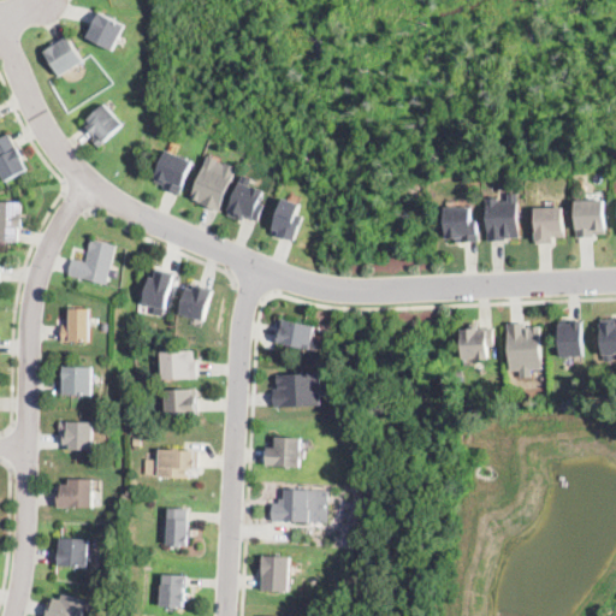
[(118,45),(114,51),(88,37),(101,13),(101,12),(128,25),(118,45)]
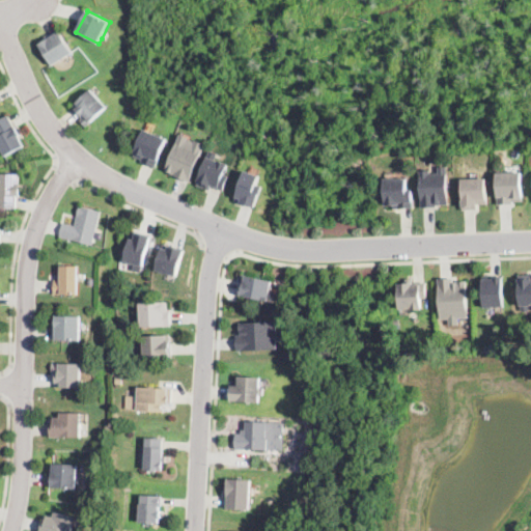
[(58,62),(53,66),(39,45),(48,39),(60,31),(74,53),(58,62)]
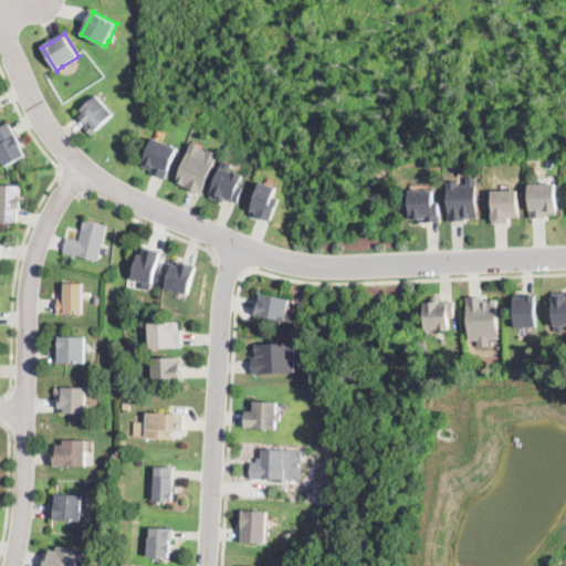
[(115,114),(92,136),(85,128),(87,127),(76,115),(97,95),(115,114)]
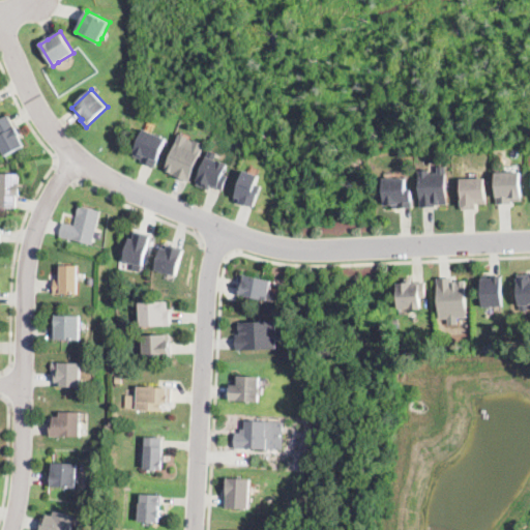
[(13,126),(15,127),(16,126),(20,134),(18,134),(24,145),(4,156),(0,148),(0,117),(7,114),(13,126)]
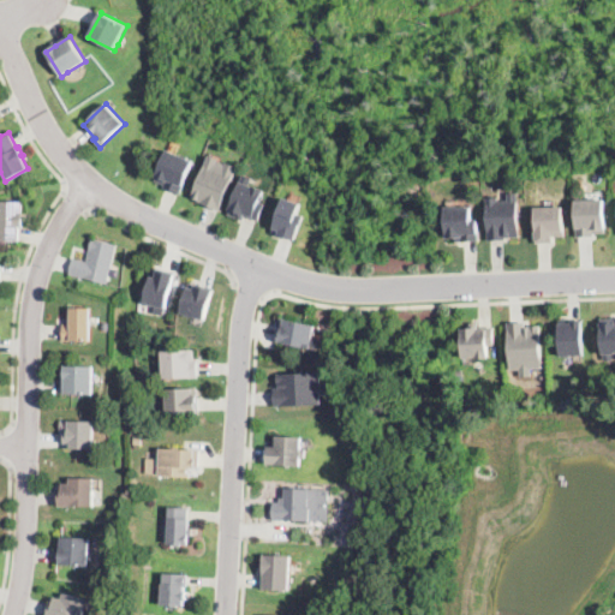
[(195,159),(185,184),(183,184),(179,192),(163,185),(165,183),(155,179),(168,148),(195,159)]
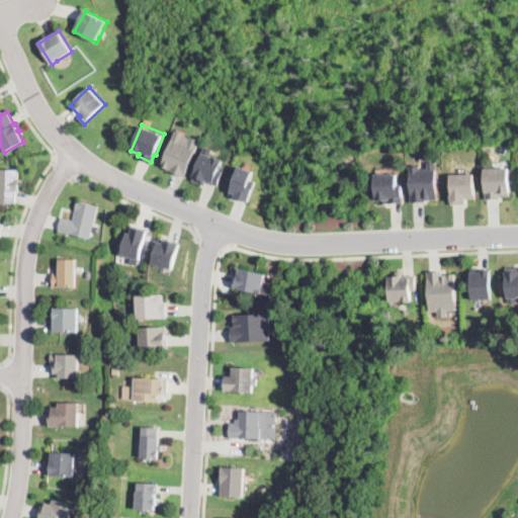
[(184,135),(185,136),(186,135),(190,136),(189,138),(190,138),(191,136),(200,140),(185,175),(168,168),(168,167),(162,165),(177,130),(185,133),(184,135)]
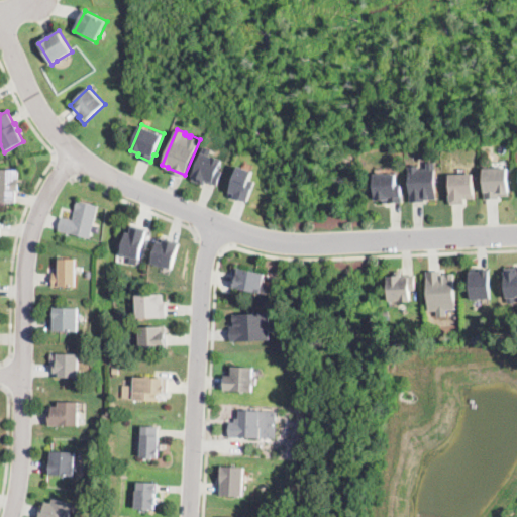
[(210,153),(214,154),(224,159),(220,169),(223,170),(217,184),(207,180),(205,184),(193,178),(205,145),(212,147),(210,153)]
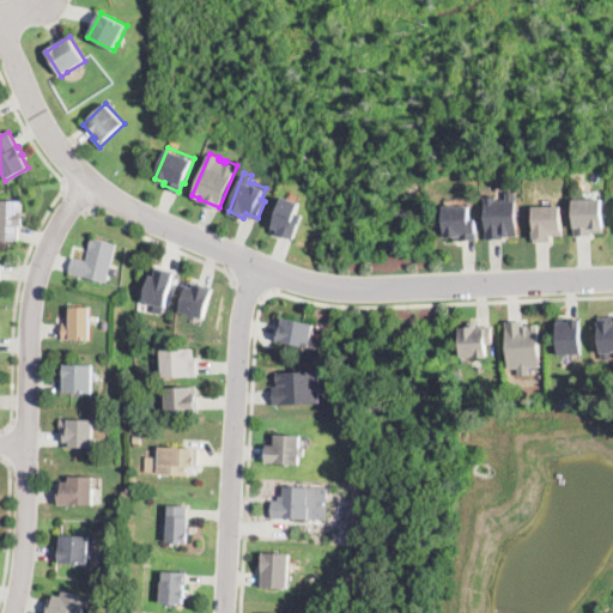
[(519,235),(505,235),(505,237),(487,238),(486,195),(497,195),(497,198),(508,198),(507,190),(516,190),(519,235)]
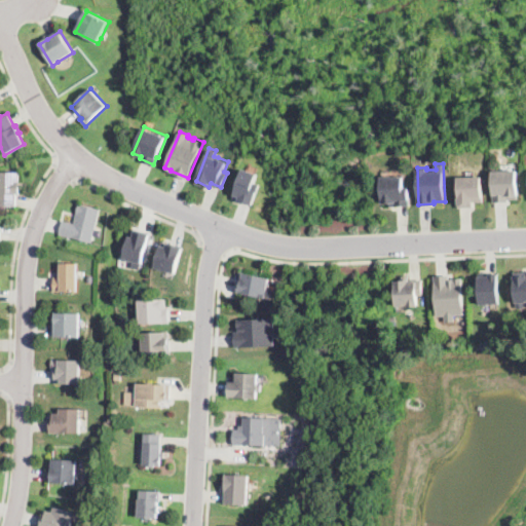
[(242,167),(233,197),(253,203),(260,183),(256,182),(258,173),(242,167)]
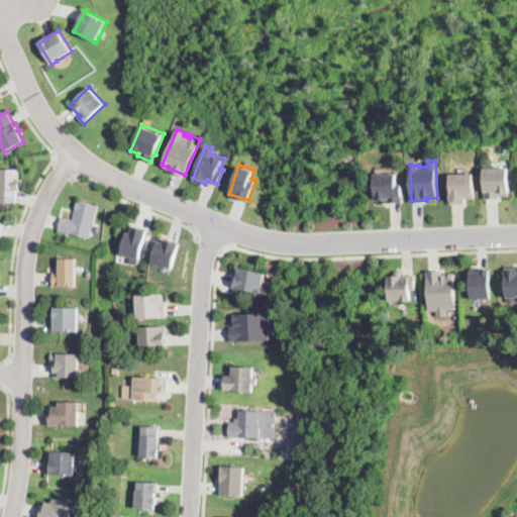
[(493,165),(493,167),(509,166),(510,194),(499,194),(499,197),(485,198),(484,168),(489,167),(489,166),(493,165)]
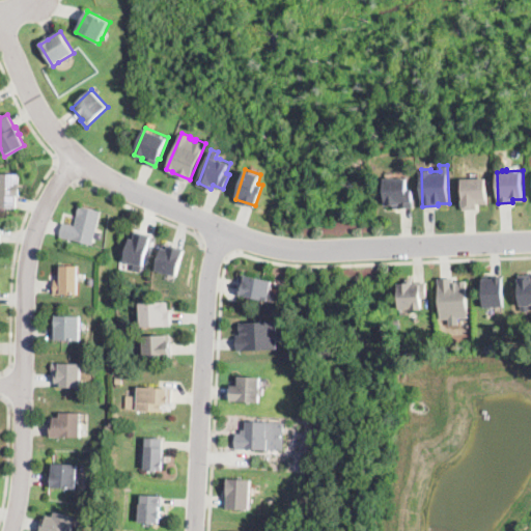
[(21,196),(21,197),(18,197),(17,208),(0,208),(0,172),(21,173),(21,196)]
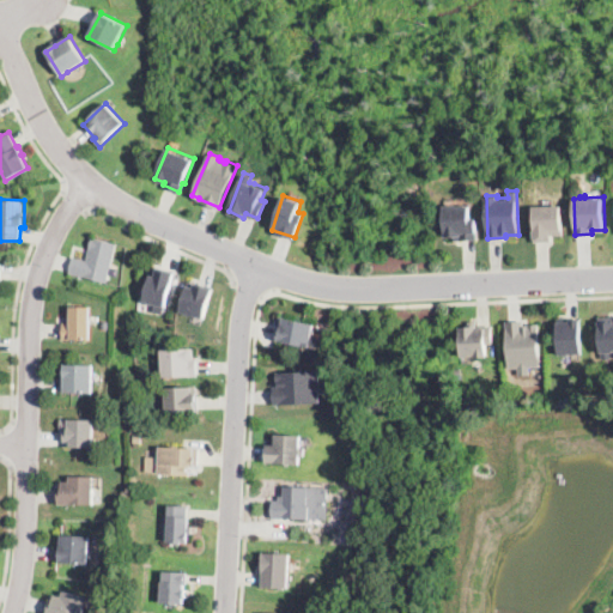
[(465,202),(465,205),(472,205),(472,218),(478,218),(478,232),(477,232),(475,238),(455,238),(455,236),(447,236),(447,205),(459,204),(459,202),(465,202)]
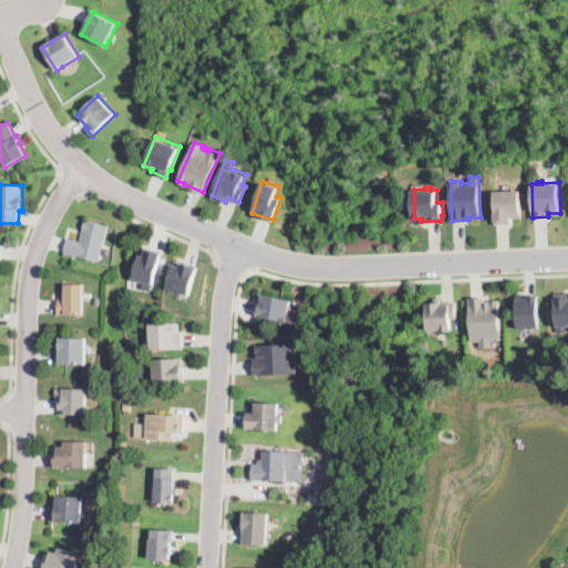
[(496,223),(494,191),(520,189),(523,216),(514,216),(514,219),(511,219),(511,222),(496,223)]
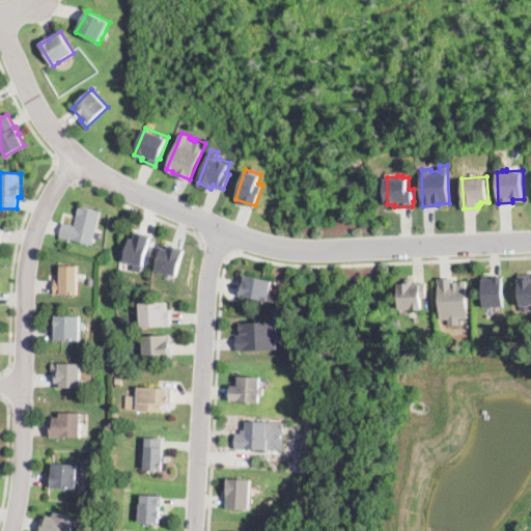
[(102,211),(98,229),(93,246),(60,238),(60,235),(63,223),(75,225),(80,205),(102,211)]
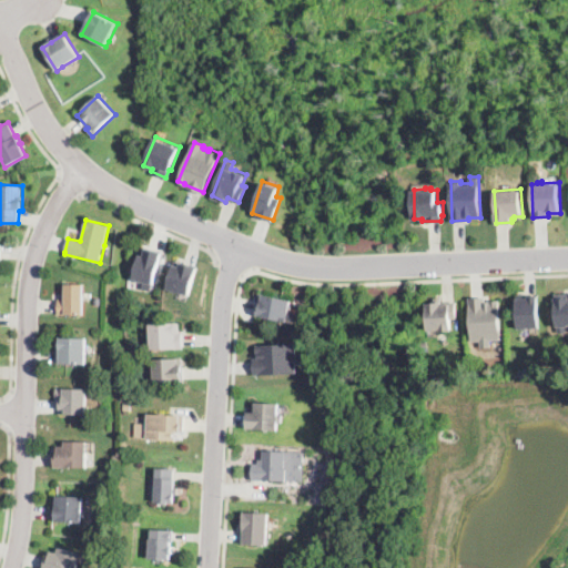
[(162,249),(161,251),(164,252),(155,284),(153,283),(151,290),(142,287),(144,281),(134,277),(141,250),(146,251),(148,245),(162,249)]
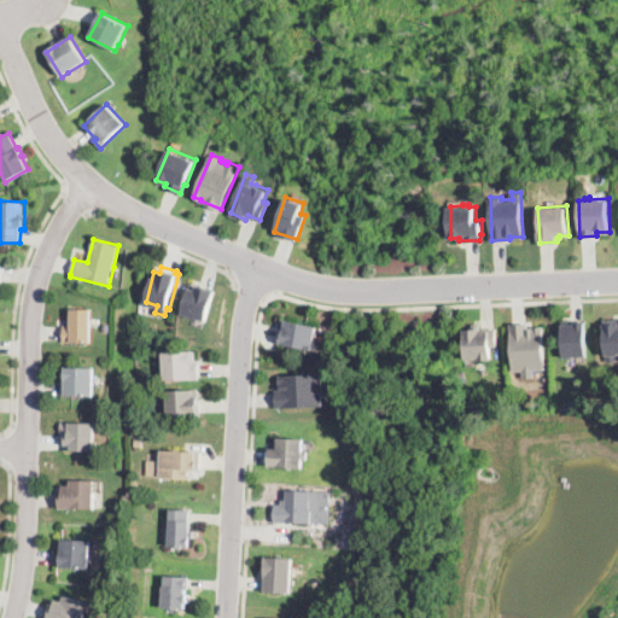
[(197,281),(216,287),(207,320),(182,313),(192,283),(197,284),(197,281)]
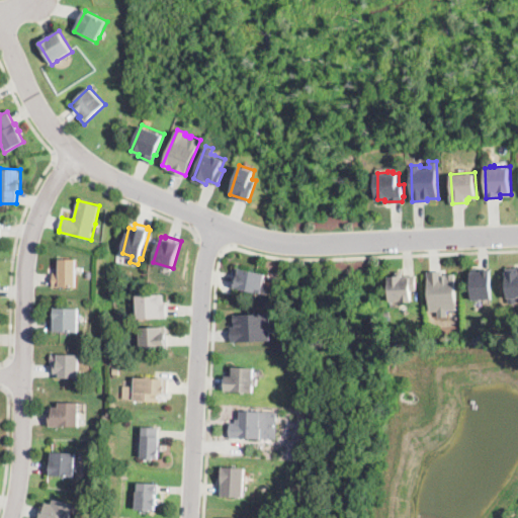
[(57,287),(54,287),(54,273),(58,273),(58,260),(77,260),(77,287),(57,287)]
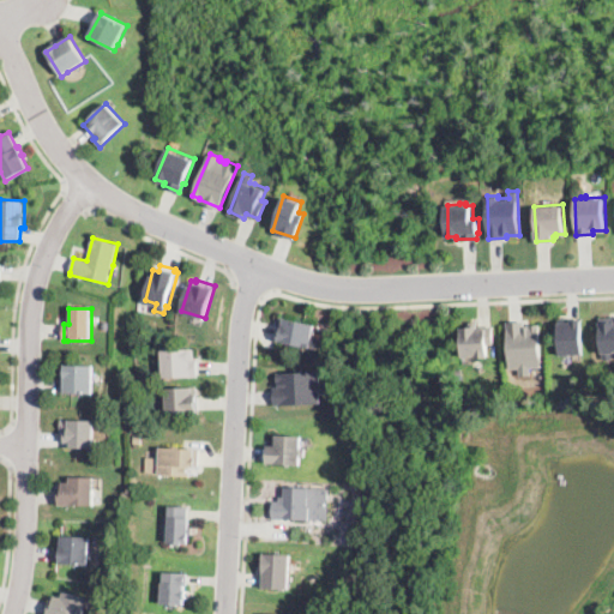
[(321,337),(319,345),(313,344),(312,348),(276,339),(280,323),(278,323),(281,315),(318,324),(315,336),(321,337)]
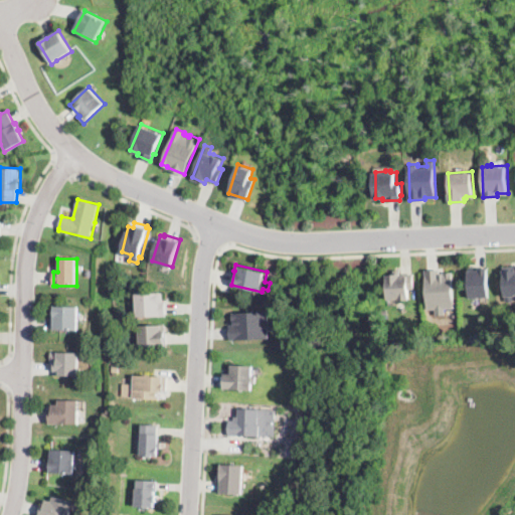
[(514,265),(514,294),(513,295),(513,300),(505,300),(504,266),(514,265)]
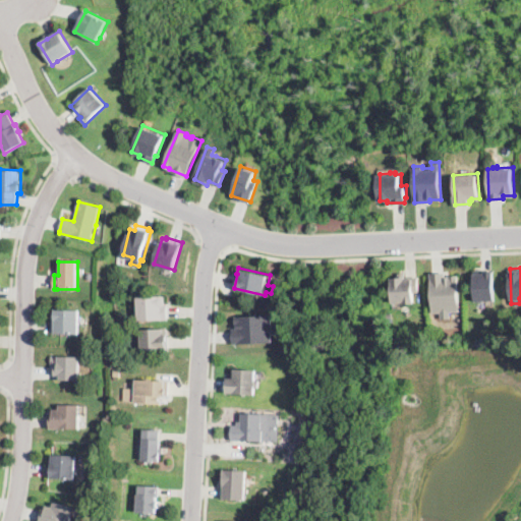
[(475,300),(474,270),(477,270),(496,269),(497,300),(475,300)]
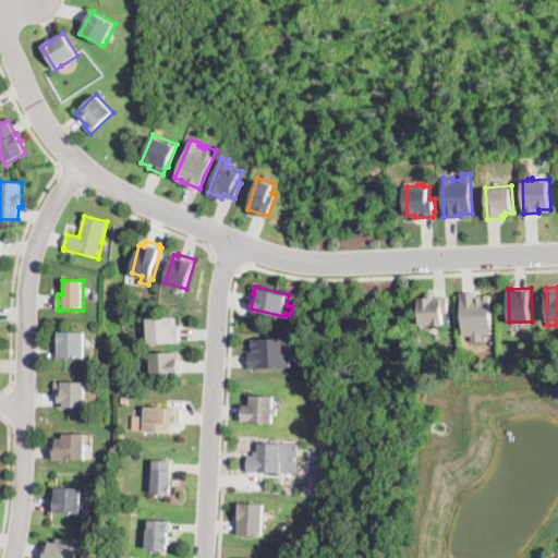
[(476,290),(476,296),(481,295),(481,293),(490,293),(493,334),(483,334),(483,340),(472,341),(472,334),(462,335),(460,291),(476,290)]
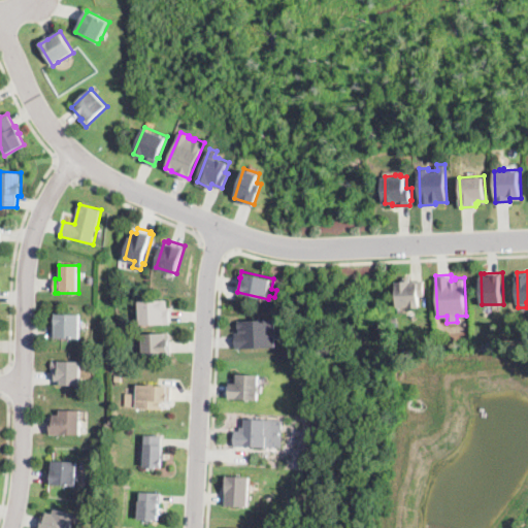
[(410,275),(410,279),(424,278),(425,295),(422,295),(422,305),(398,306),(397,281),(403,281),(403,275),(410,275)]
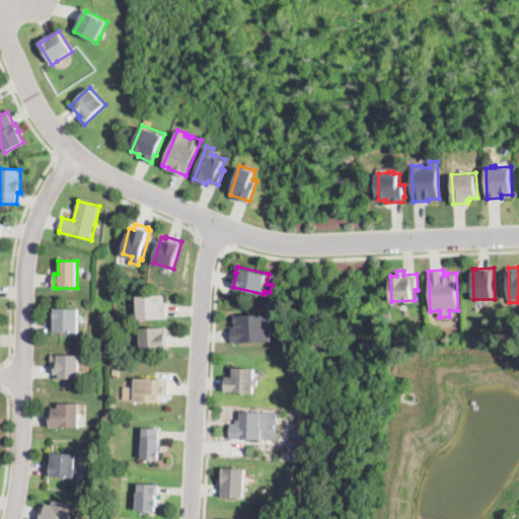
[(164,301),(166,301),(166,317),(139,318),(138,295),(164,294),(164,301)]
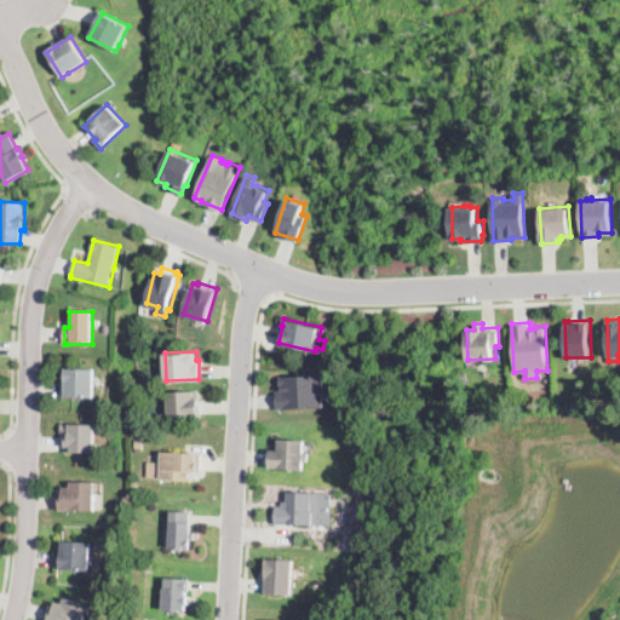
[(96,371),(96,377),(95,397),(63,397),(63,384),(62,384),(62,377),(67,377),(67,369),(96,369),(96,371)]
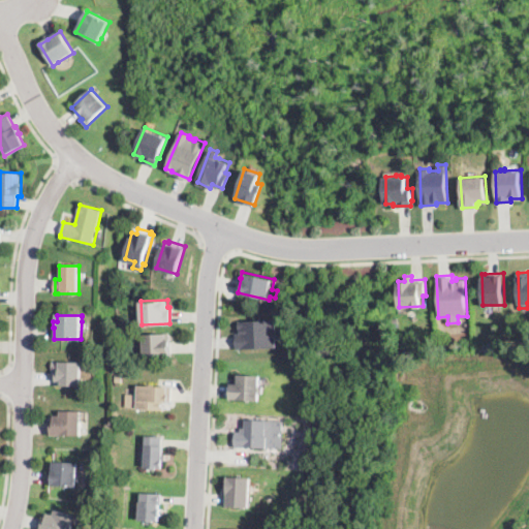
[(272,317),(272,319),(276,319),(277,328),(283,328),(283,337),(277,338),(277,346),(237,347),(237,332),(240,332),(240,328),(239,328),(239,320),(267,319),(267,317),(272,317)]
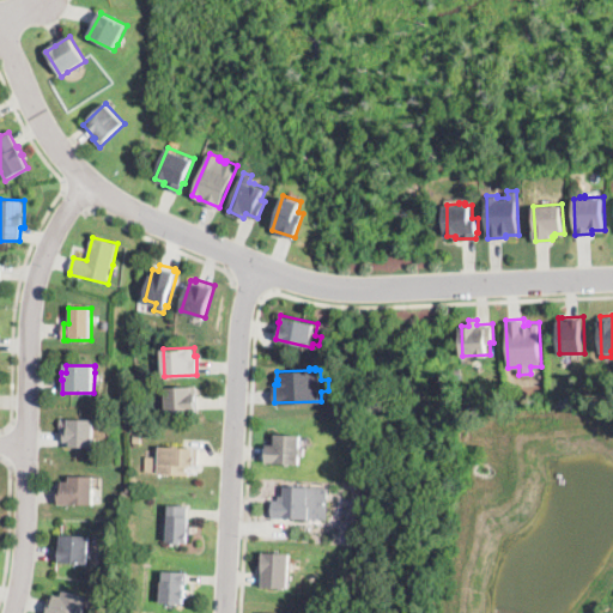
[(196,390),(199,390),(199,411),(168,412),(167,386),(196,384),(196,390)]
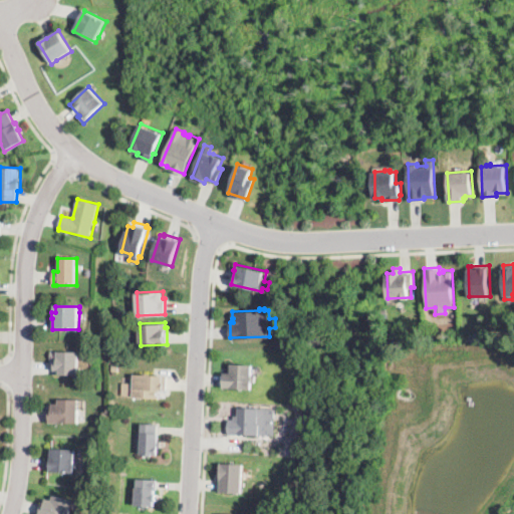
[(79,375),(54,374),(54,360),(51,360),(51,351),(79,351),(79,375)]
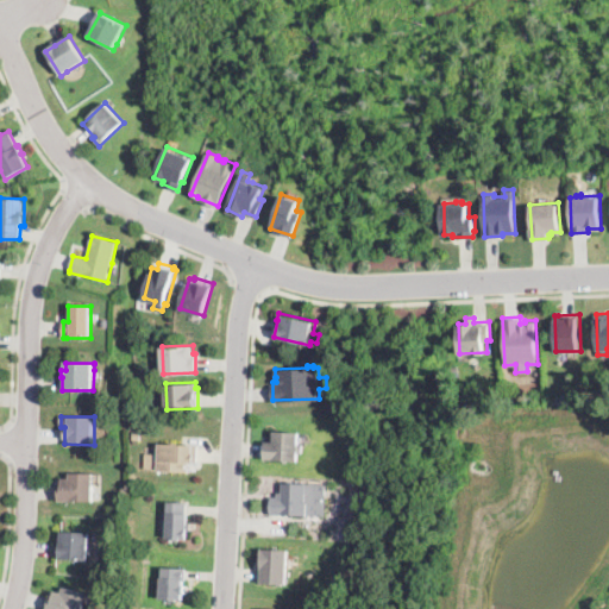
[(300,433),(299,445),(303,445),(302,453),(299,453),(297,462),(264,460),(265,445),(265,441),(269,443),(270,432),(300,433)]
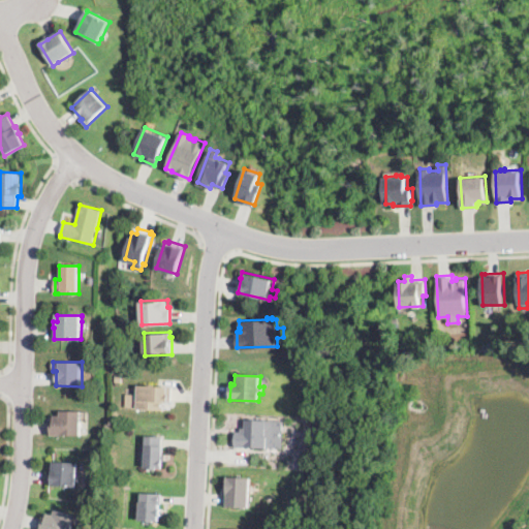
[(173,401),(173,404),(164,404),(164,410),(137,409),(137,386),(173,386),(173,401)]
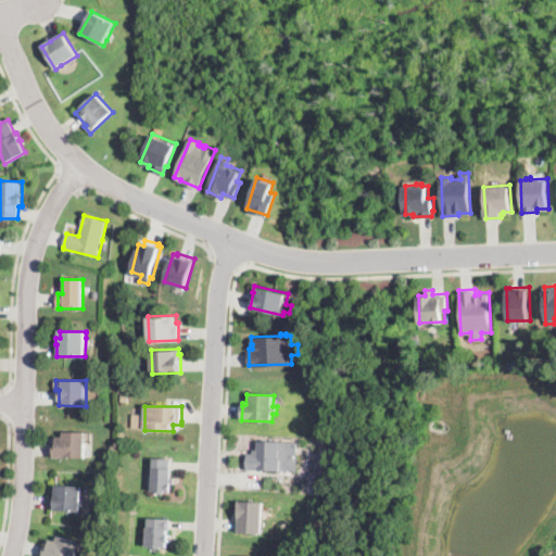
[(54,457),(53,438),(64,438),(64,432),(86,432),(86,457),(54,457)]
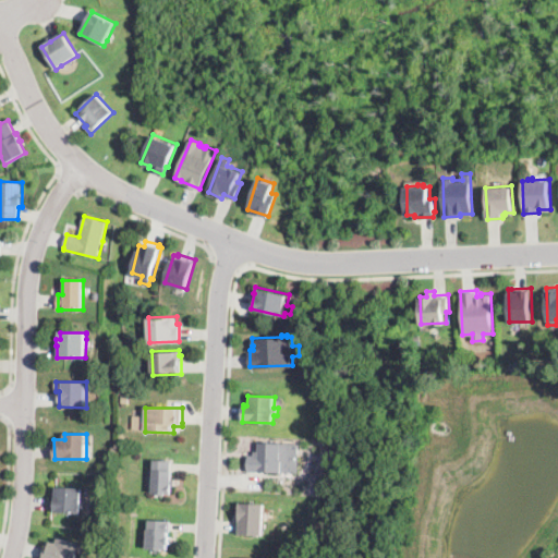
[(296,472),(249,470),(250,457),(254,457),(254,451),(259,452),(259,444),(298,444),(296,472)]
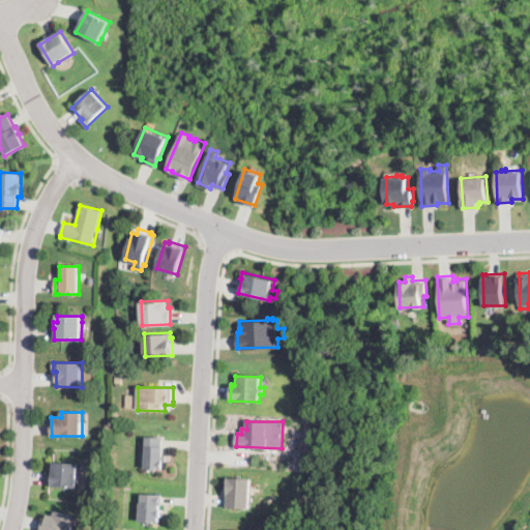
[(162,439),(162,446),(164,446),(163,469),(155,469),(155,472),(151,472),(151,468),(145,468),(145,457),(142,457),(143,446),(146,446),(147,437),(163,438),(162,439)]
